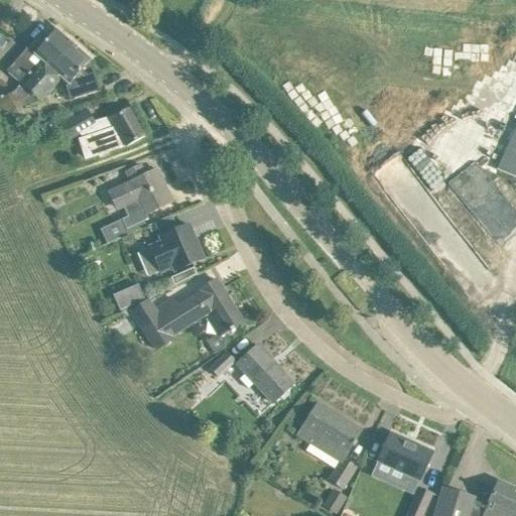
[(21,85),(16,91),(22,101),(27,96),(28,97),(73,45),(55,29),(35,53),(28,47),(7,72),(21,85)]
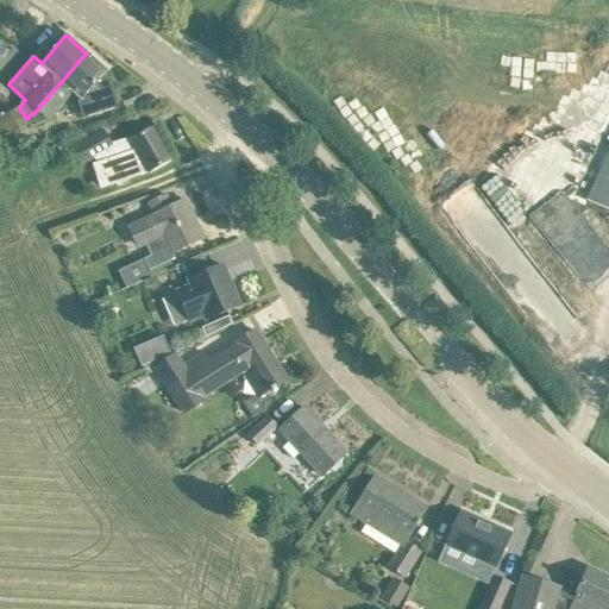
[(0,136),(10,133),(29,124),(30,126),(46,118),(49,119),(73,92),(81,99),(77,102),(83,119),(119,107),(112,87),(101,77),(107,71),(86,54),(33,114),(32,113),(26,119),(19,107),(18,108),(6,115),(4,113),(0,114),(0,136)]
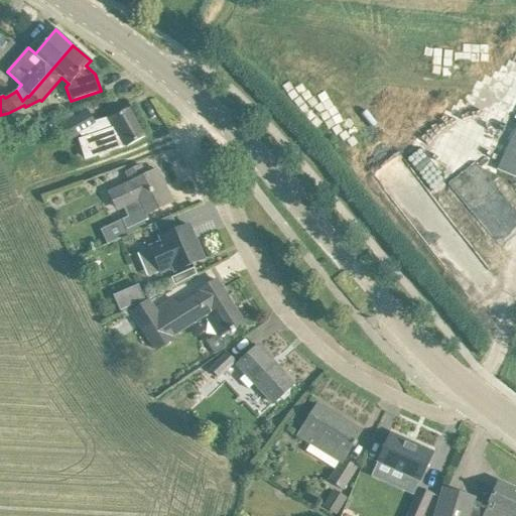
[(108,152),(114,150),(115,152),(126,146),(127,146),(144,136),(129,109),(111,119),(111,120),(100,126),(103,131),(82,138),(79,139),(85,160),(98,155),(100,158),(110,155),(108,152)]
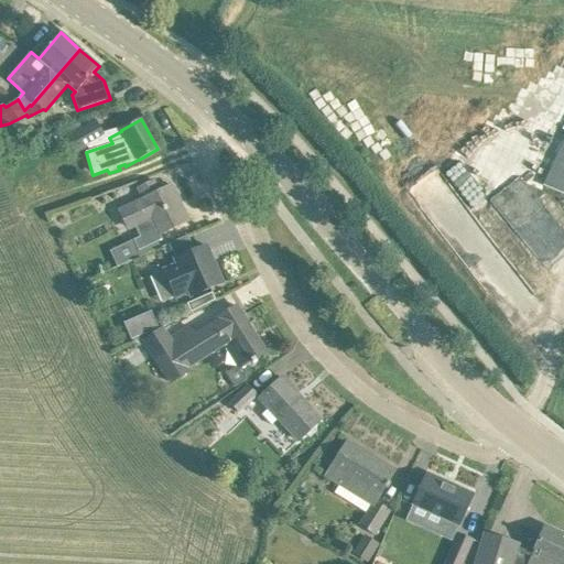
[(66,138),(69,147),(71,147),(75,153),(105,137),(96,120),(66,138)]
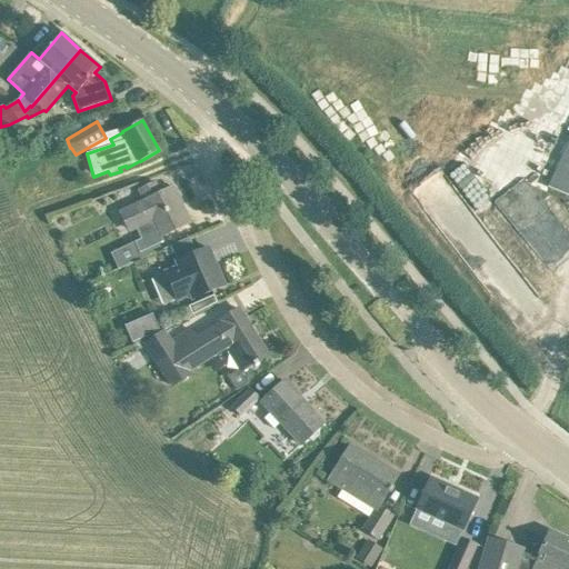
[(59,135),(45,139),(50,155),(63,150),(59,135)]
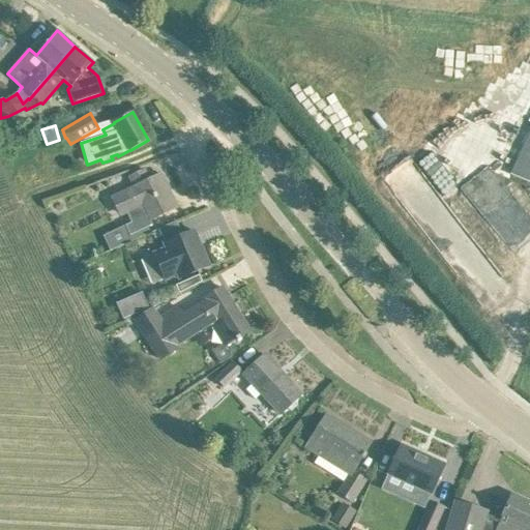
[(529,183),(529,127),(508,174),(529,183)]
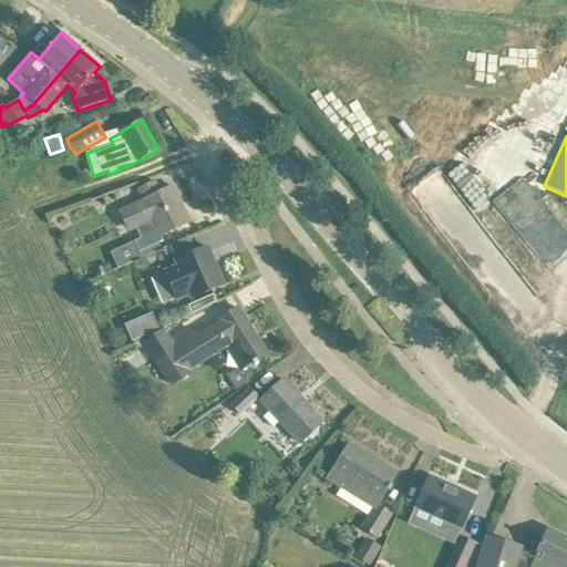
[(163,240),(161,236),(189,222),(173,186),(160,193),(155,182),(138,189),(141,195),(140,195),(142,199),(119,210),(129,232),(136,228),(141,237),(134,241),(138,251),(163,240)]
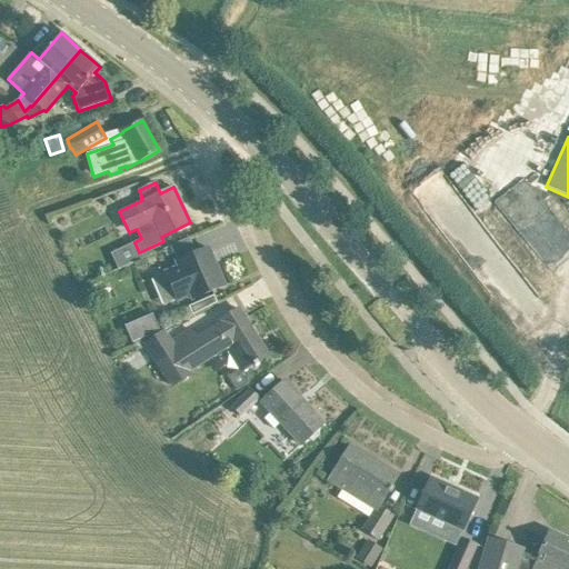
[(165,271),(177,300),(190,295),(192,299),(225,286),(208,248),(196,253),(189,238),(171,246),(177,260),(173,261),(176,266),(165,271)]
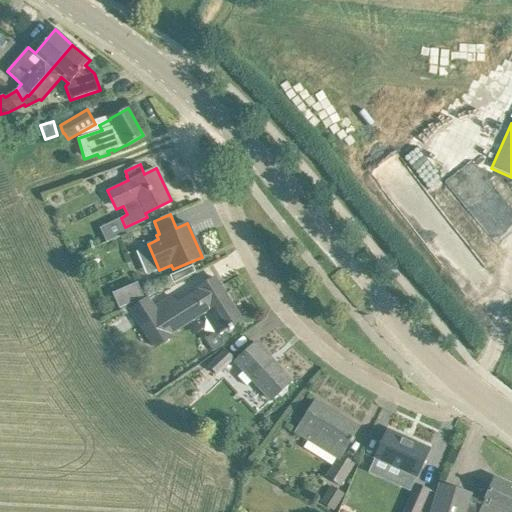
[(130,309),(154,348),(173,336),(172,334),(204,314),(217,334),(228,327),(230,330),(233,328),(231,325),(241,319),(215,278),(198,289),(200,292),(177,307),(171,297),(153,308),(147,299),(130,309)]
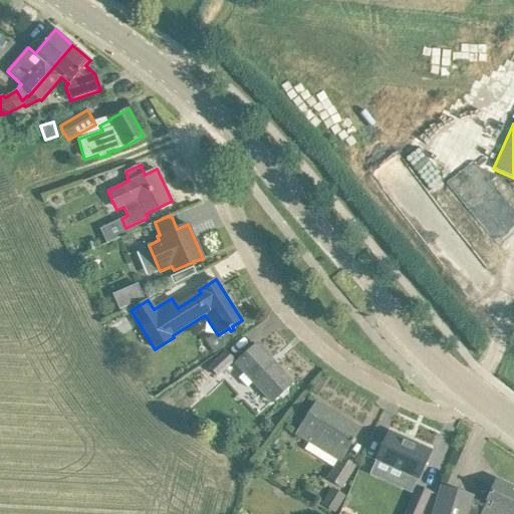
[(120,307),(140,298),(135,286),(114,294),(120,307)]
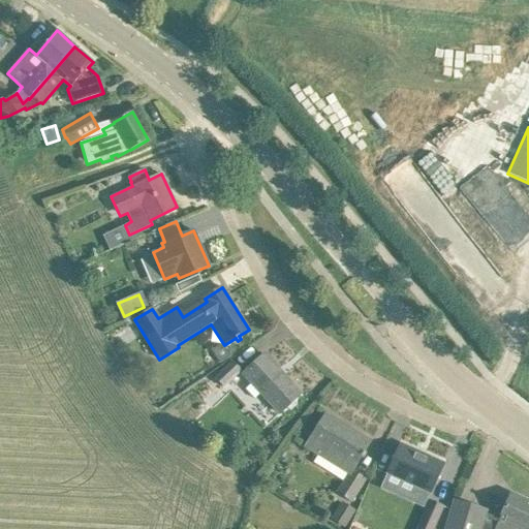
[(263,354),(243,374),(279,413),(301,394),(263,354)]
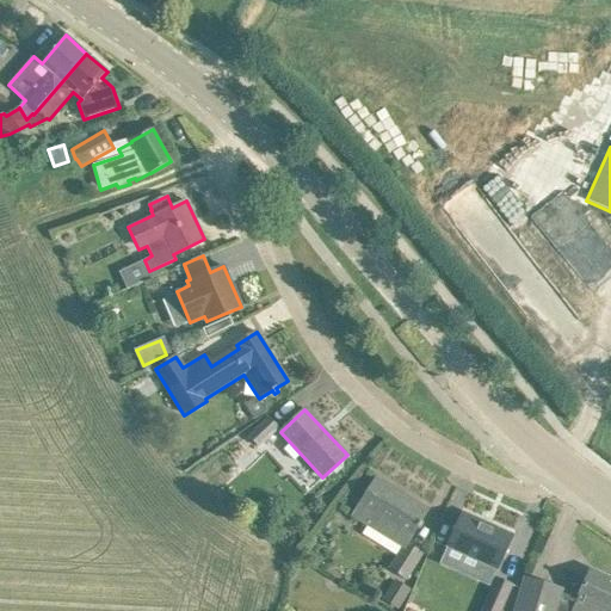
[(240,445),(250,455),(278,425),(269,415),(240,445)]
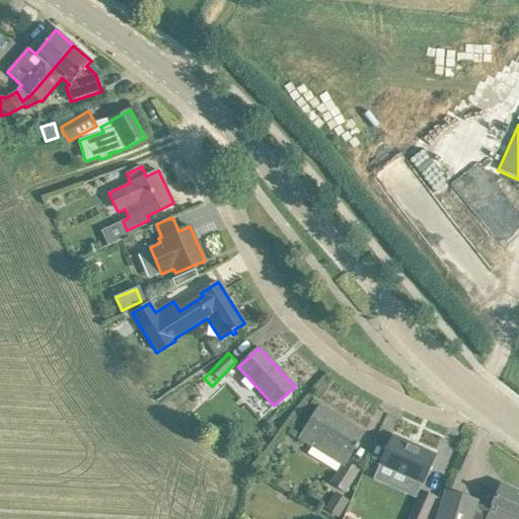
[(329,483),(345,493),(359,469),(346,461),(363,433),(319,405),(299,439),(341,465),(329,483)]
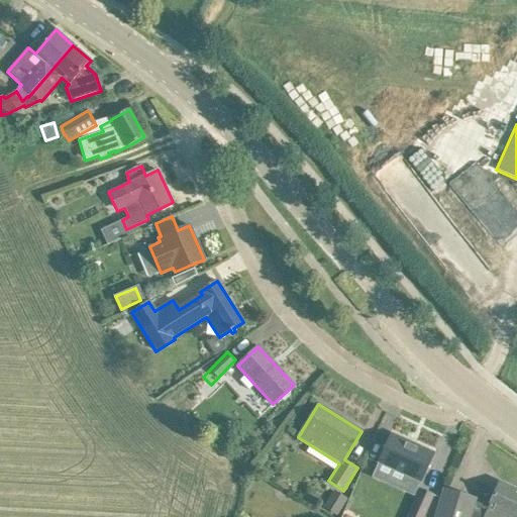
[(387,439),(375,470),(419,488),(431,458),(387,439)]
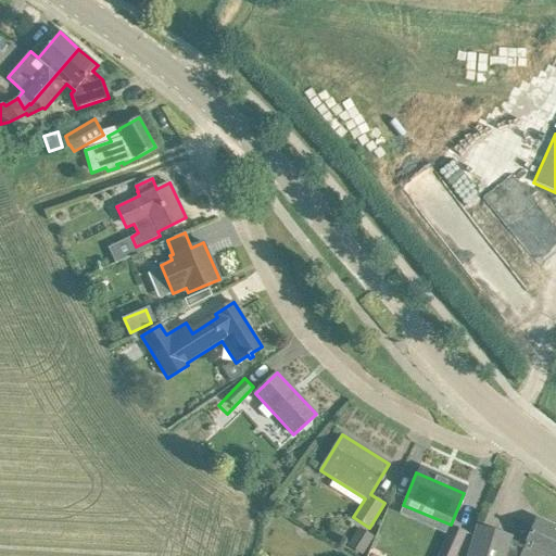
[(527,541),(478,527),(468,555),(555,555),(555,528),(536,519),(527,541)]
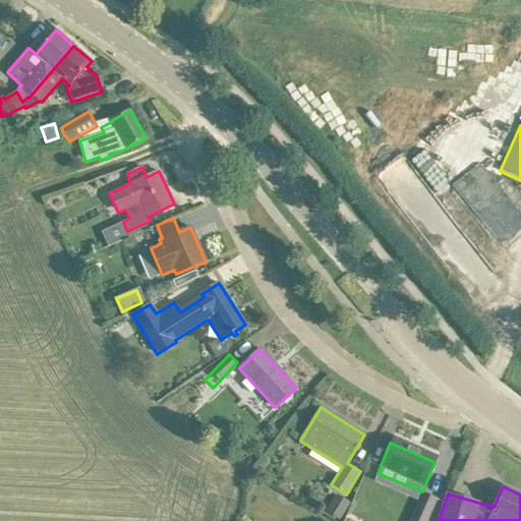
[(340,519),(350,502),(337,494),(327,511),(340,519)]
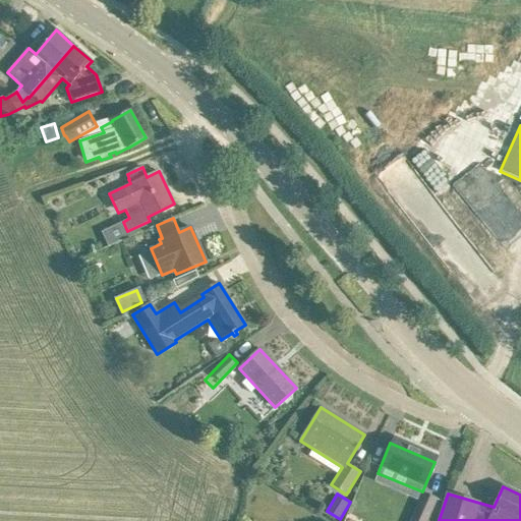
[(429,520),(438,501),(426,495),(415,518),(405,514),(402,520),(429,520)]
